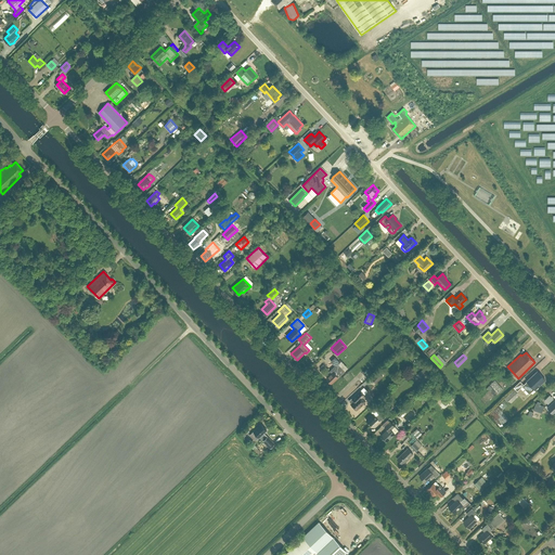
[(326,377),(331,383),(338,376),(344,371),(337,363),(339,362),(335,357),(331,361),(334,364),(334,366),(328,372),(331,374),(326,377)]
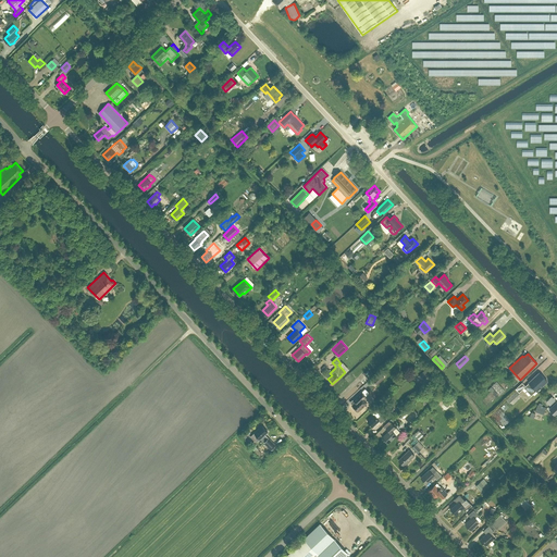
[(424,370),(419,375),(422,380),(429,374),(424,370)]
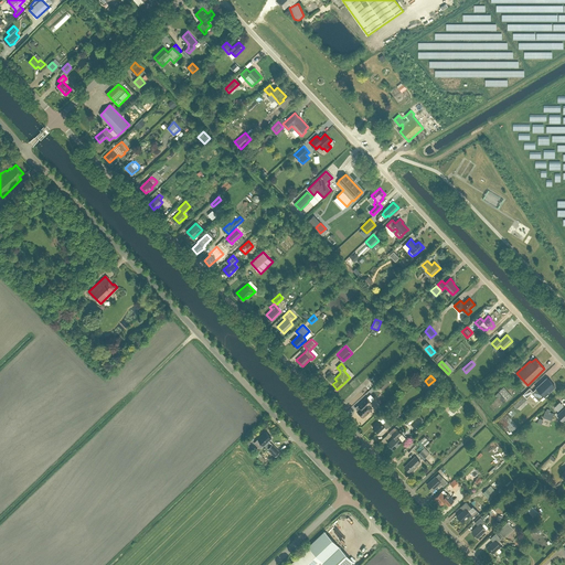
[(382,390),(390,383),(385,379),(379,385),(382,390)]
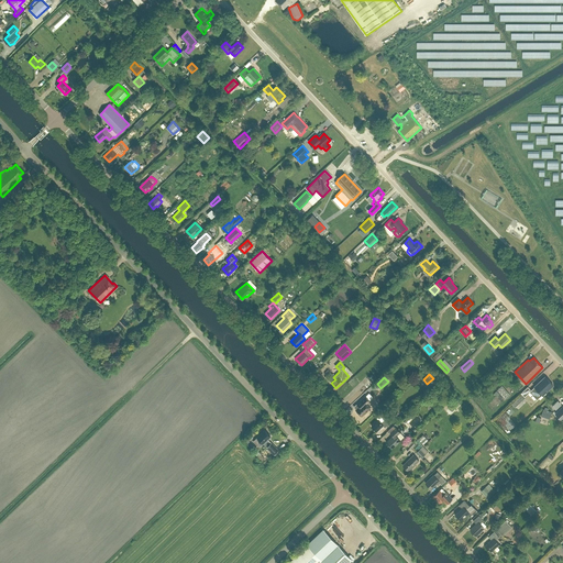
[(539,385),(538,384),(530,389),(527,386),(520,393),(525,396),(529,392),(537,399),(552,384),(547,378),(539,385)]
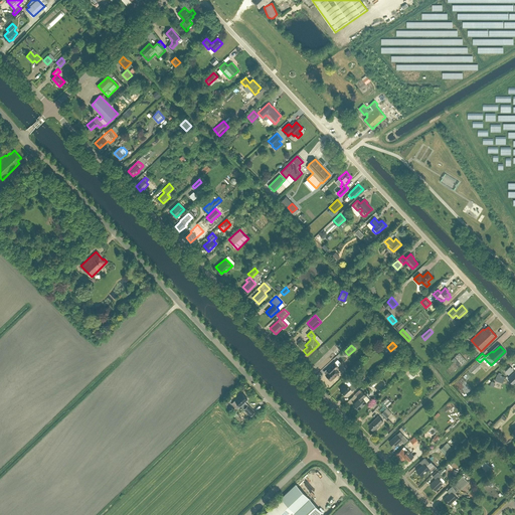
[(334,362),(329,368),(327,369),(329,372),(326,375),(331,380),(339,373),(336,369),(339,367),(334,362)]
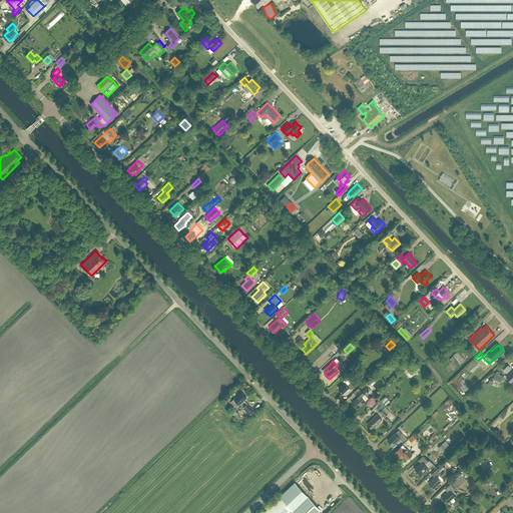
[(410,373),(417,367),(414,364),(408,370),(410,373)]
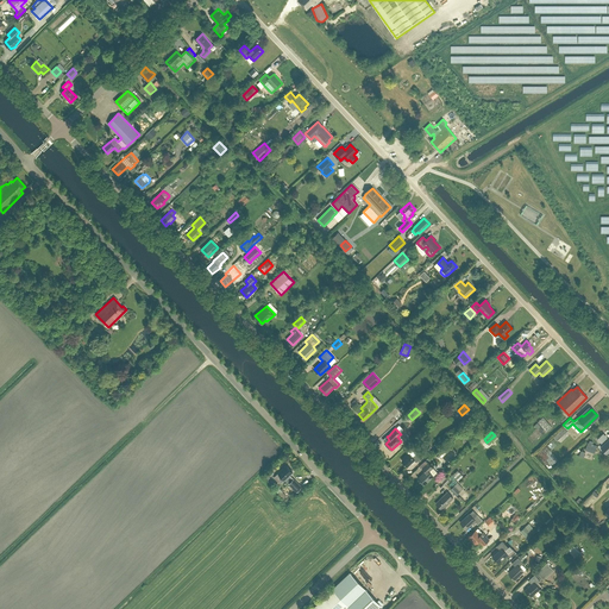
[(585,450),(595,453),(597,445),(592,444),(594,441),(589,440),(589,443),(588,443),(585,450)]
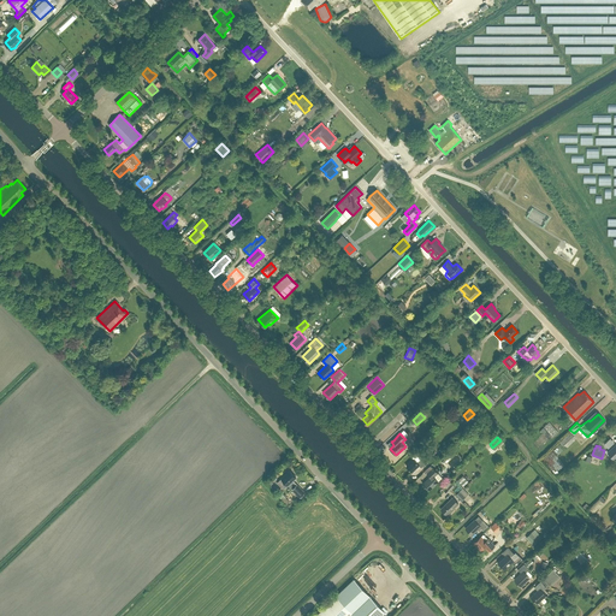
[(431,458),(437,452),(432,446),(426,452),(431,458)]
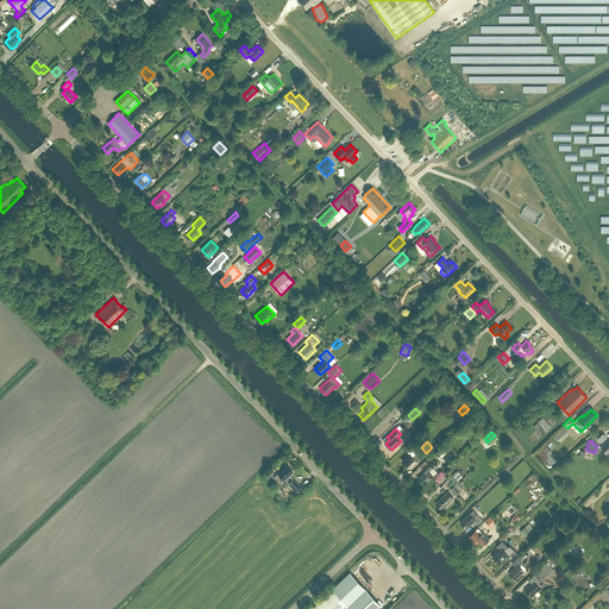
[(402,460),(407,466),(414,459),(416,462),(421,457),(419,454),(413,458),(409,453),(402,460)]
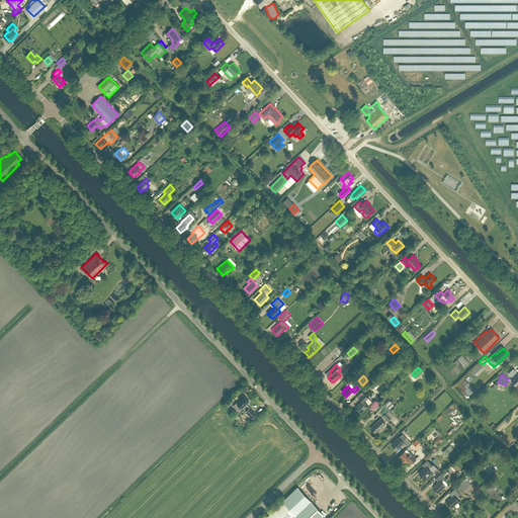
[(359,398),(361,401),(355,407),(361,412),(371,402),(363,393),(359,398)]
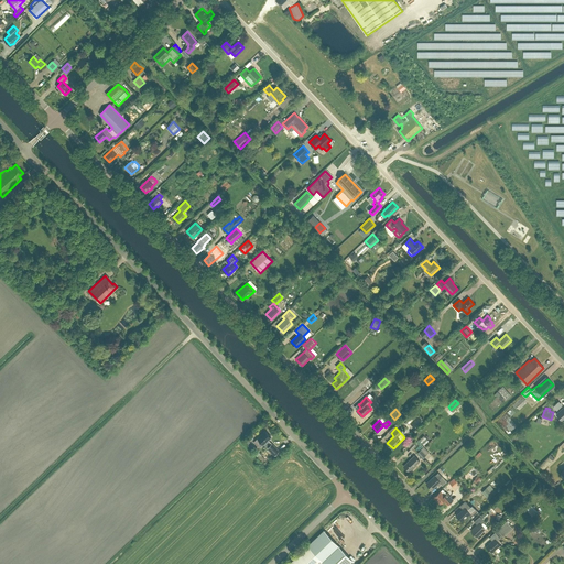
[(258,437),(253,441),(260,447),(263,443),(269,438),(271,436),(266,430),(258,437)]
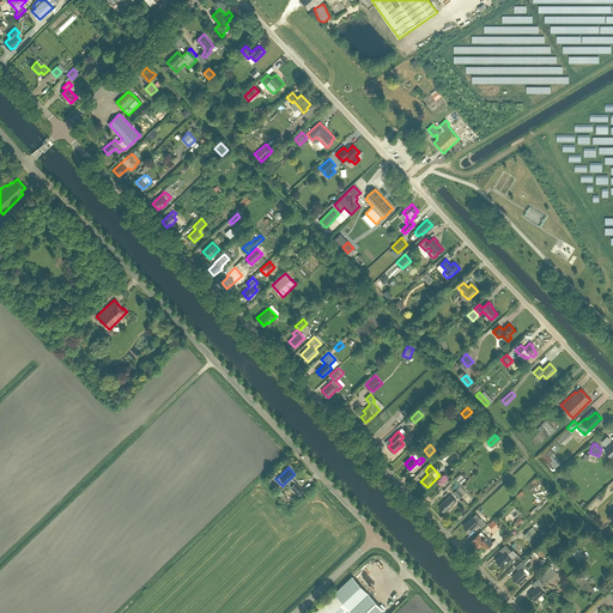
[(292,477),(286,481),(291,486),(298,493),(303,489),(296,481),(292,477)]
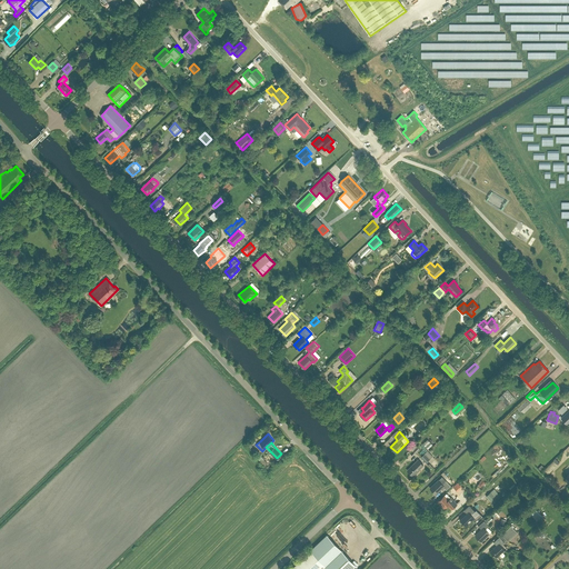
[(432,456),(427,450),(420,457),(426,462),(432,456)]
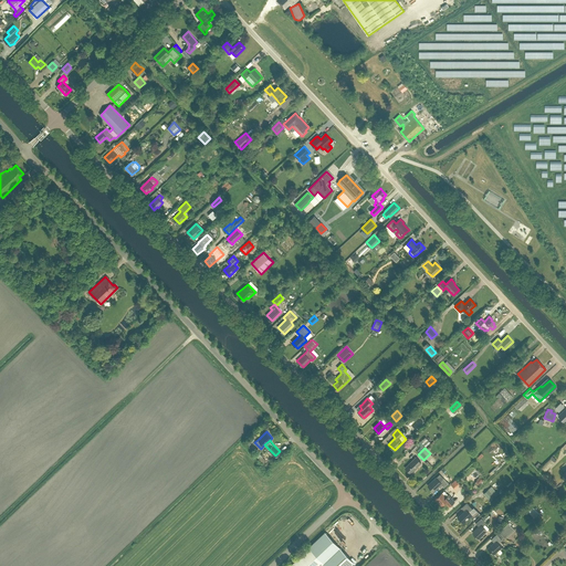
[(410,473),(421,462),(416,457),(405,468),(410,473)]
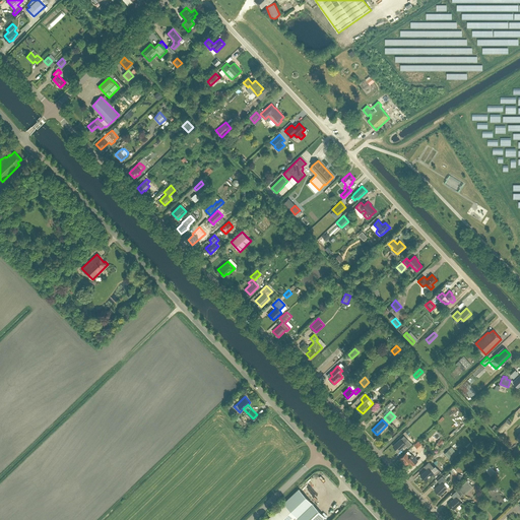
[(506,420),(498,429),(502,432),(509,425),(506,420)]
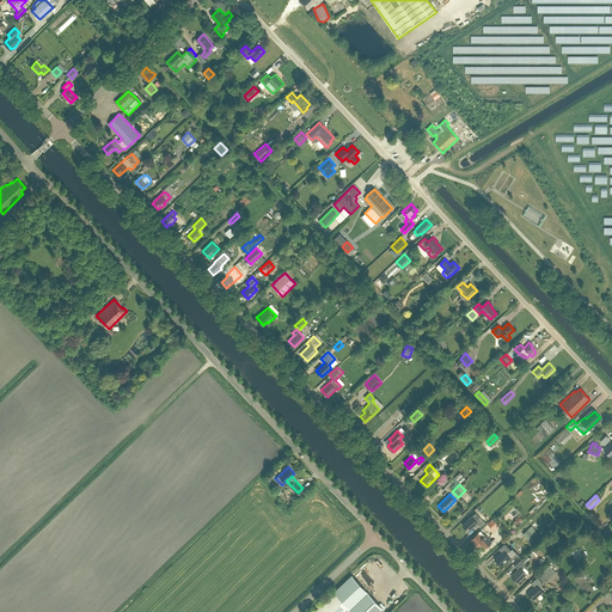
[(471,515),(463,525),(469,531),(477,522),(479,526),(484,522),(479,516),(475,512),(471,515)]
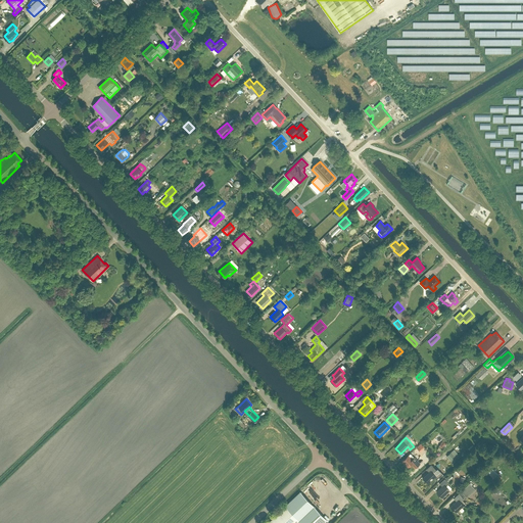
[(453,463),(458,459),(450,452),(446,456),(453,463)]
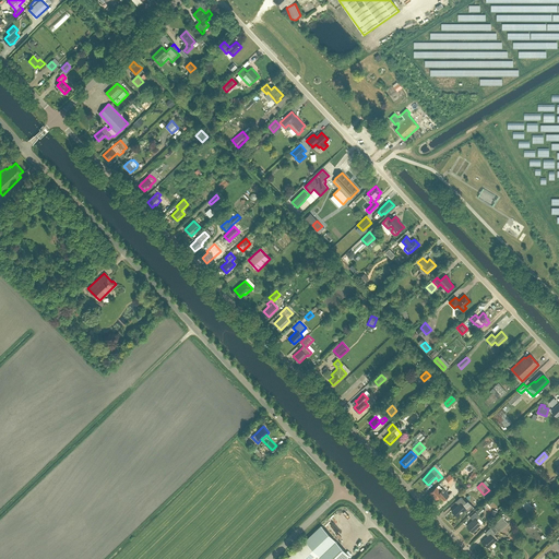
[(437,486),(430,492),(436,499),(439,496),(443,500),(449,495),(443,488),(440,490),(437,486)]
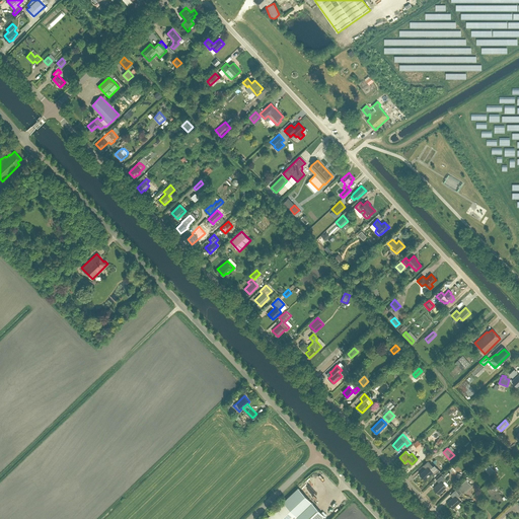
[(420,473),(425,479),(433,471),(430,468),(433,465),(428,460),(423,464),(426,467),(420,473)]
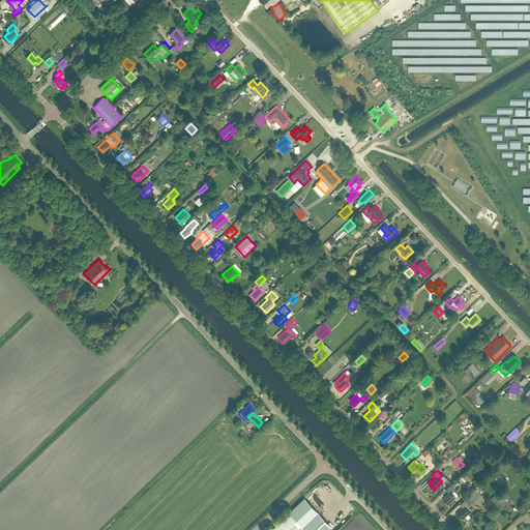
[(507,482),(496,471),(491,475),(502,487),(507,482)]
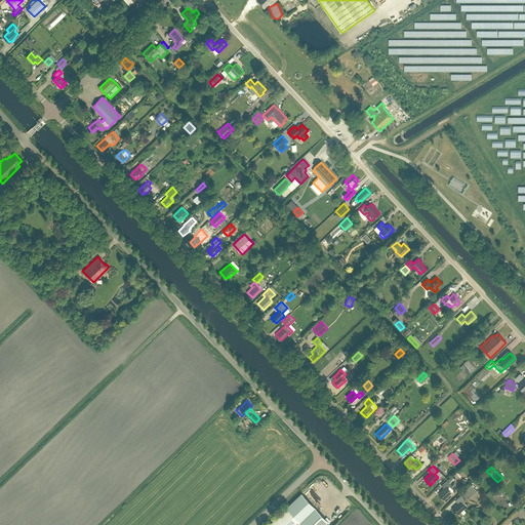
[(452,476),(447,481),(449,483),(450,484),(455,479),(452,476)]
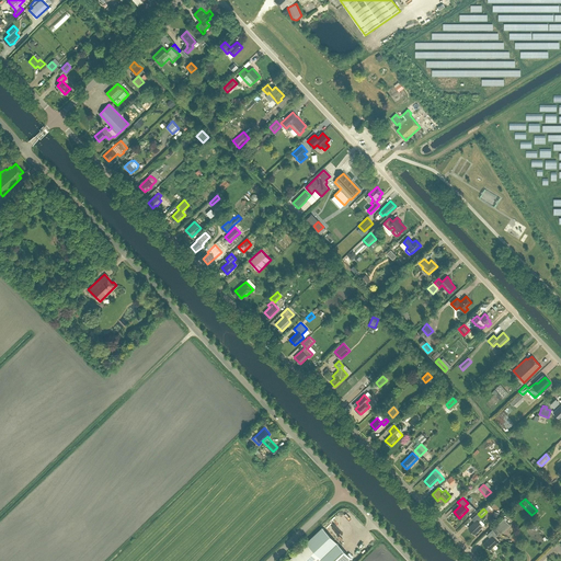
[(474,522),(468,527),(473,534),(482,525),(478,522),(482,518),(480,516),(478,514),(477,513),(471,518),(474,522)]
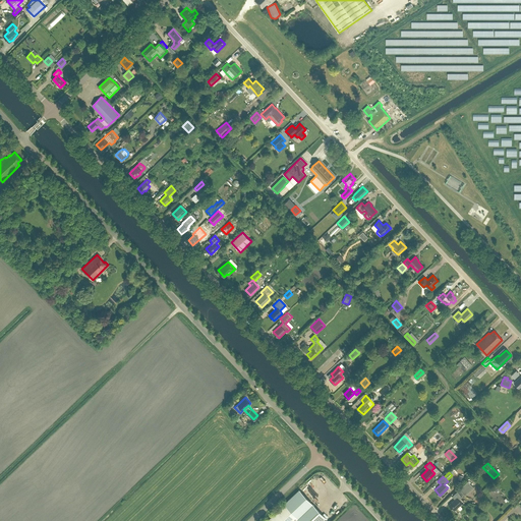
[(465,496),(473,487),(467,481),(457,491),(462,496),(463,494),(465,496)]
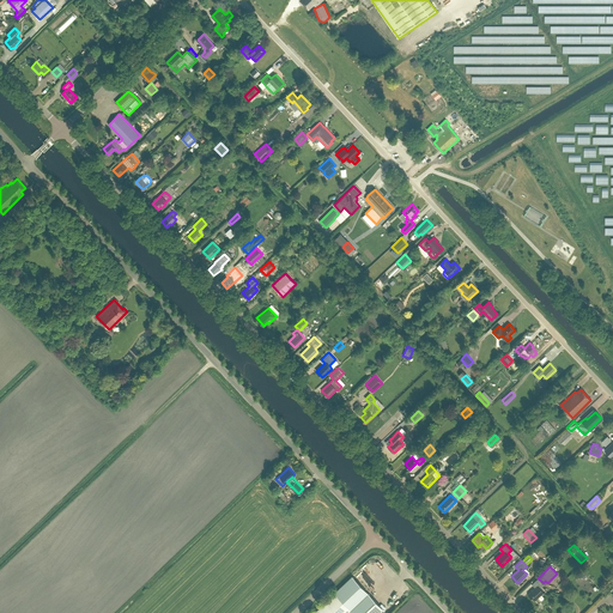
[(313,612),(378,612),(383,610),(353,576),(335,593),(313,612)]
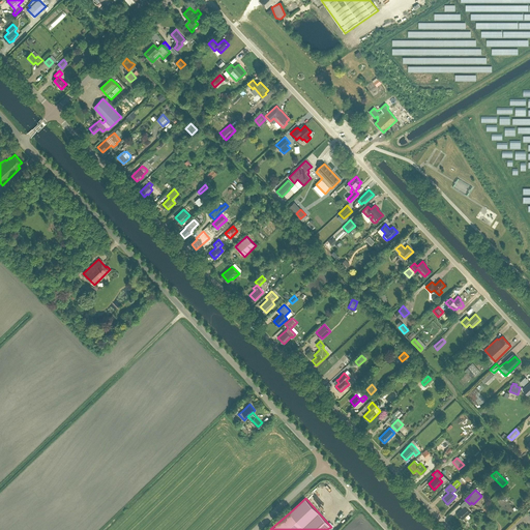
[(470,504),(465,500),(460,504),(463,507),(457,513),(462,519),(470,511),(466,507),(470,504)]
